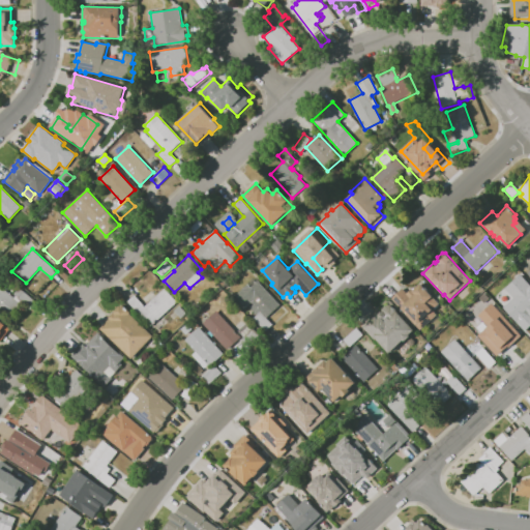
[(280,305),(266,318),(272,324),(265,331),(253,319),(257,316),(249,308),(254,304),(252,302),(243,310),(233,298),(247,285),(251,288),(258,281),(280,305)]
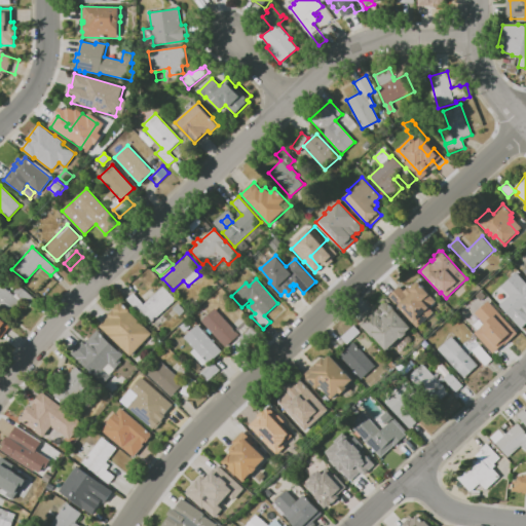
[(417,328),(388,297),(401,286),(405,290),(410,286),(412,288),(418,282),(437,301),(429,307),(435,312),(417,328)]
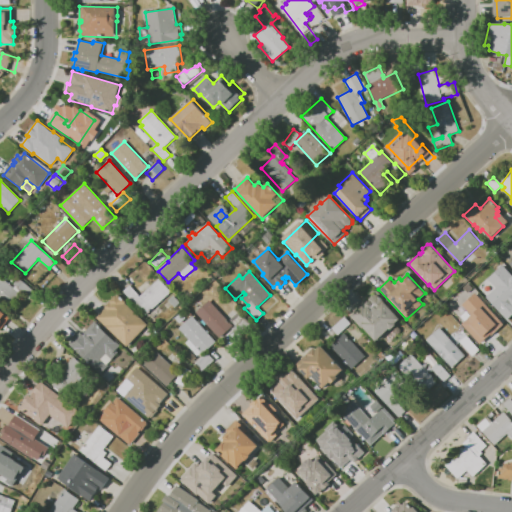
[(475,285),(471,281),(477,275),(481,279),(475,285)]
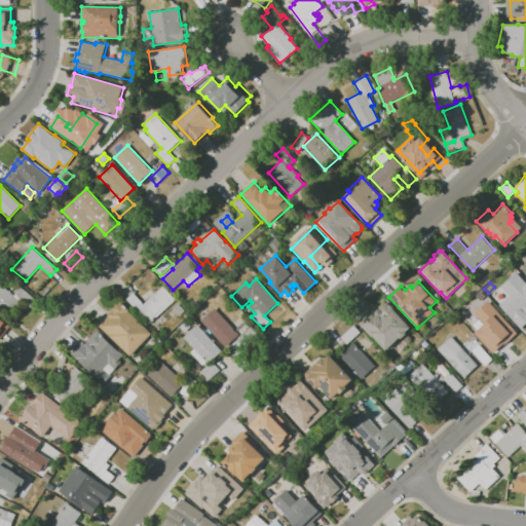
[(525,305),(525,317),(519,325),(492,296),(506,284),(525,305)]
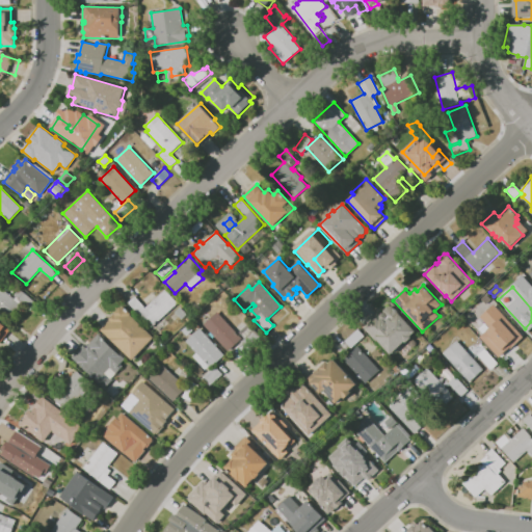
[(36,303),(31,311),(22,303),(9,320),(0,312),(0,288),(12,298),(20,290),(36,303)]
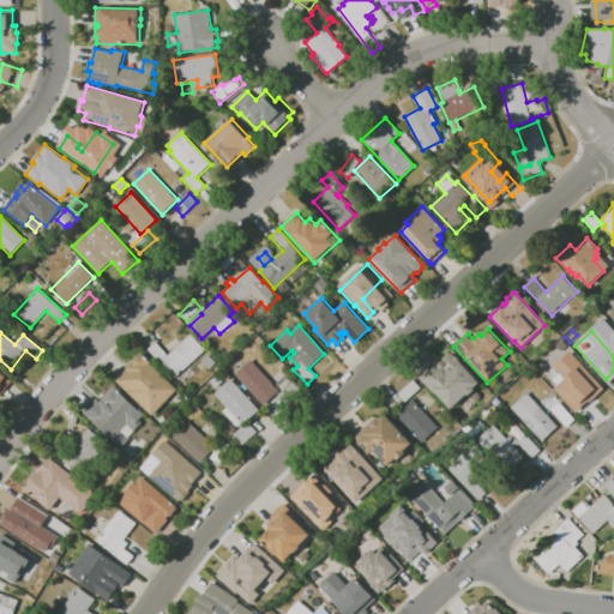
[(175,378),(148,349),(156,342),(168,355),(191,335),(205,350),(188,365),(193,369),(184,379),(179,374),(175,378)]
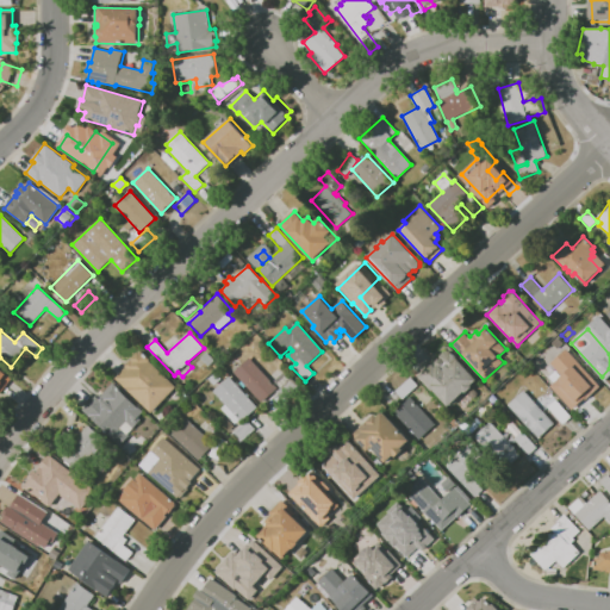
[(565,343),(559,349),(552,341),(558,336),(565,343)]
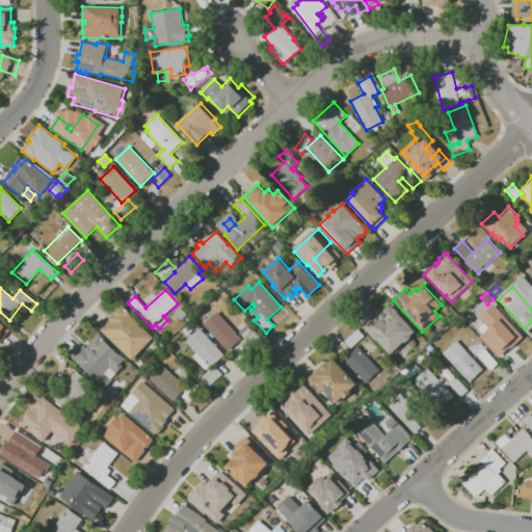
[(520,333),(506,345),(480,316),(494,303),(520,333)]
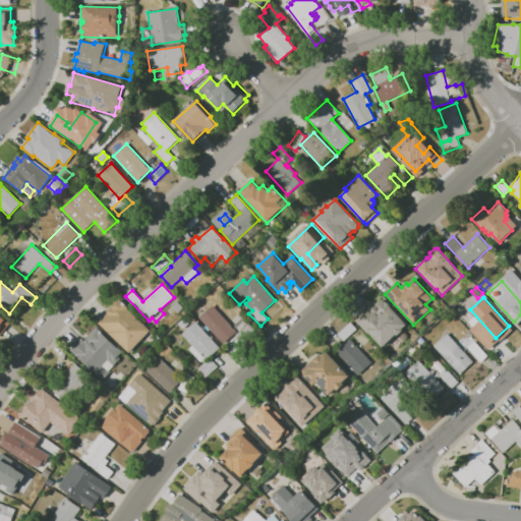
[(129,353),(98,324),(108,313),(107,312),(118,301),(119,301),(120,300),(128,307),(127,308),(151,331),(129,353)]
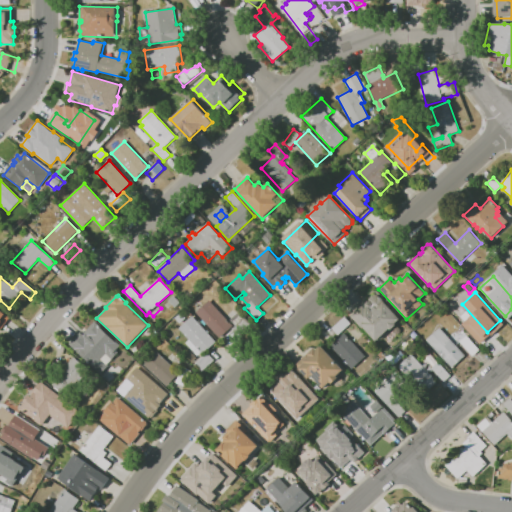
[(180,302),(175,307),(169,300),(174,295),(180,302)]
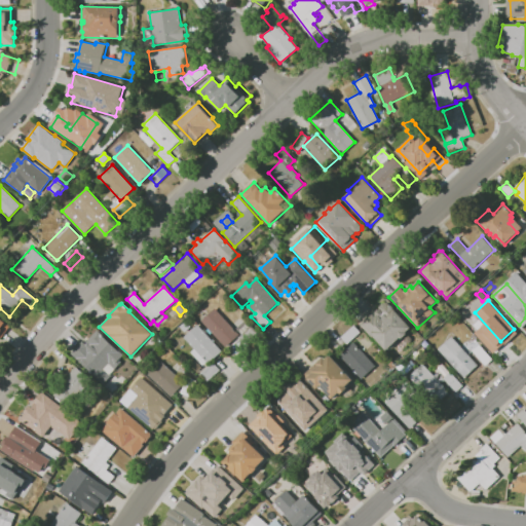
[(372,337),(360,325),(365,320),(365,321),(372,314),(372,315),(374,314),(375,315),(375,312),(378,310),(380,309),(380,306),(383,303),(389,303),(412,327),(406,332),(408,334),(402,339),(401,337),(386,350),(373,335),(372,337)]
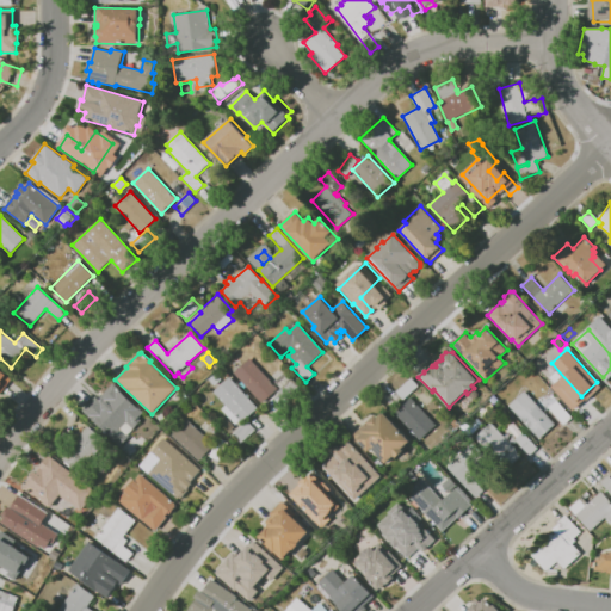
[(278,389),(263,403),(234,372),(250,358),(278,389)]
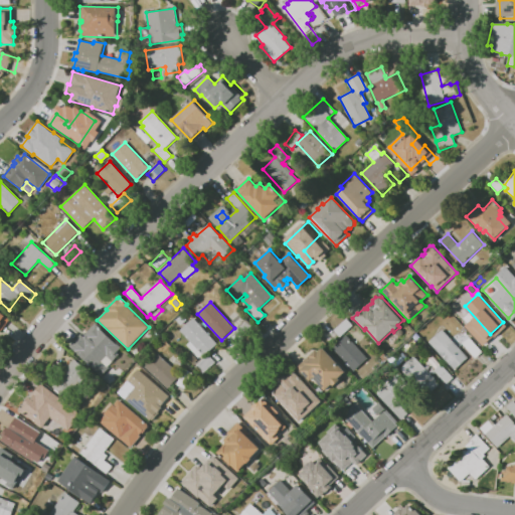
[(251,326),(239,338),(233,331),(237,328),(231,322),(233,320),(229,316),(234,311),(238,316),(240,314),(245,320),(245,319),(251,326)]
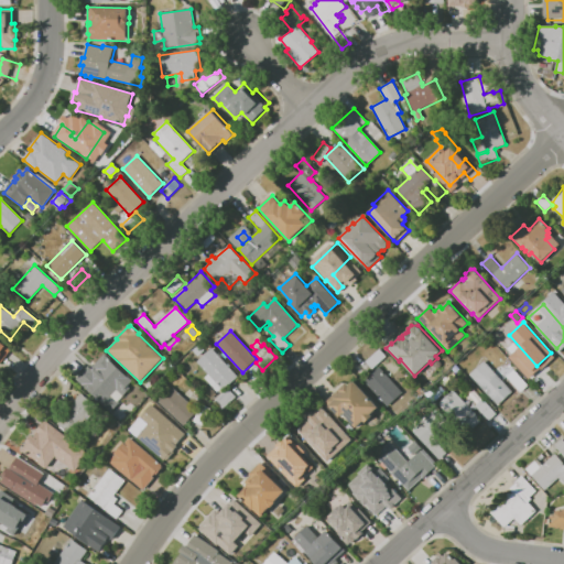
[(0,342),(7,347),(7,346),(13,350),(1,366),(0,365),(0,342)]
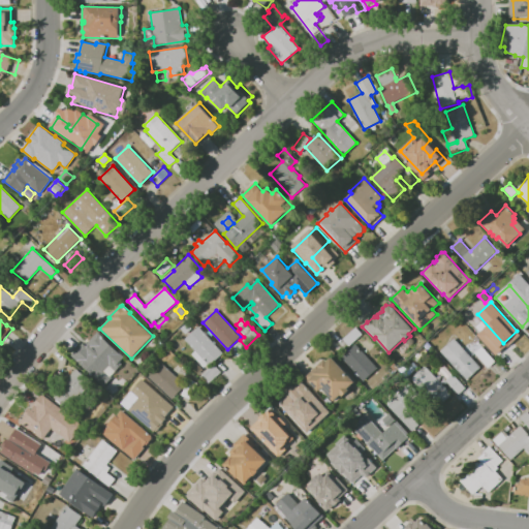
[(186,334),(181,329),(187,323),(192,329),(186,334)]
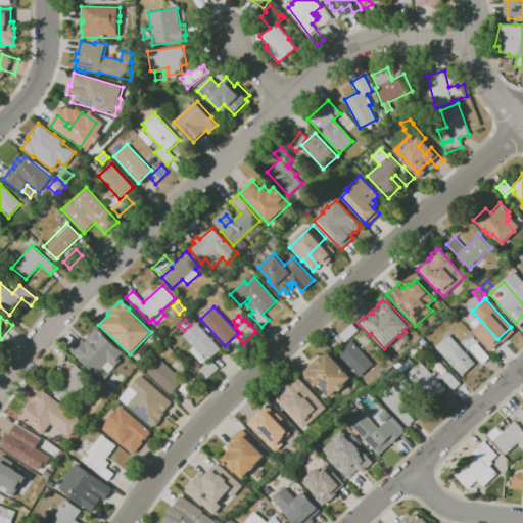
[(221,349),(207,362),(205,361),(201,364),(190,350),(193,347),(183,336),(196,323),(221,349)]
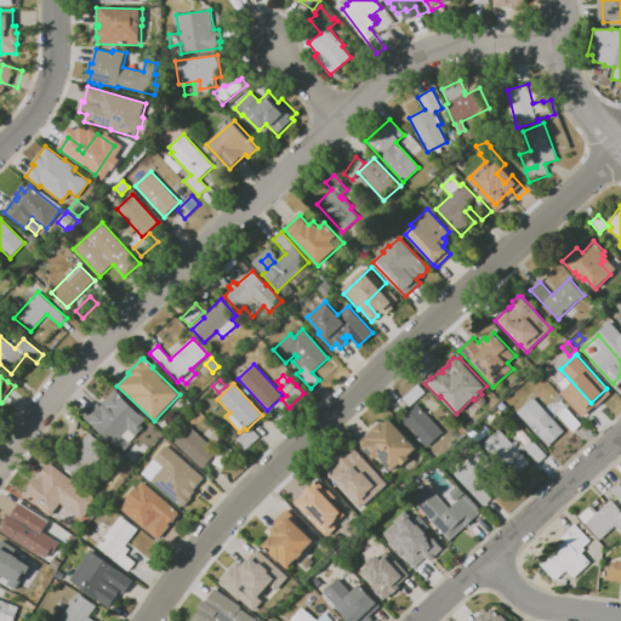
[(417,385),(425,393),(410,406),(403,398),(417,385)]
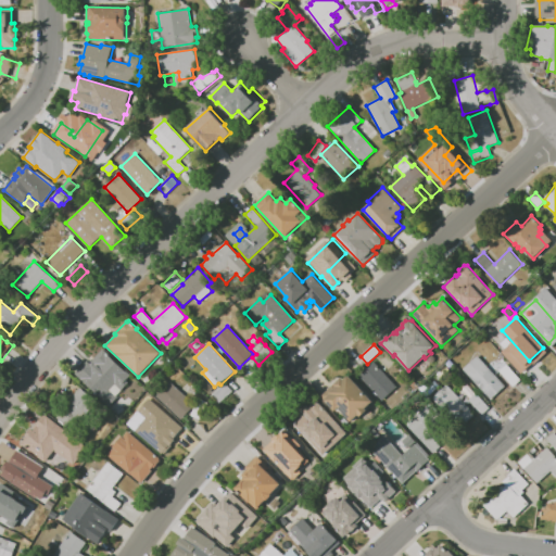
[(76,375),(87,362),(90,364),(92,362),(91,362),(103,349),(131,375),(126,380),(128,382),(117,395),(118,396),(110,406),(76,375)]
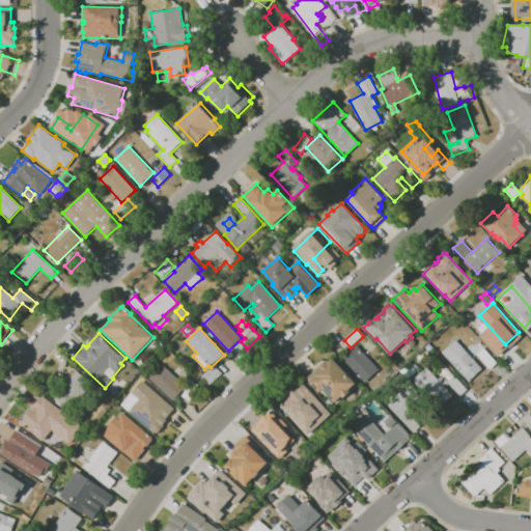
[(509,353),(502,359),(488,344),(495,338),(509,353)]
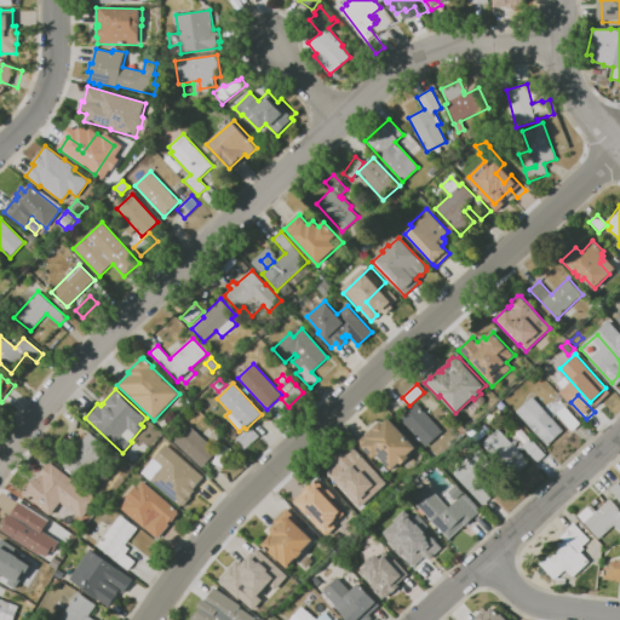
[(547,445),(516,412),(533,397),(563,430),(547,445)]
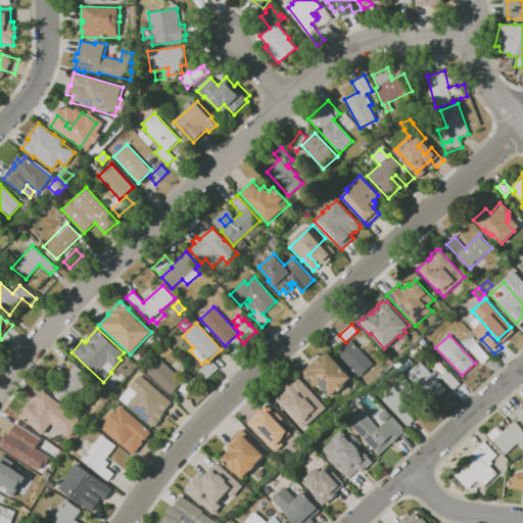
[(359,377),(337,353),(351,340),(373,364),(359,377)]
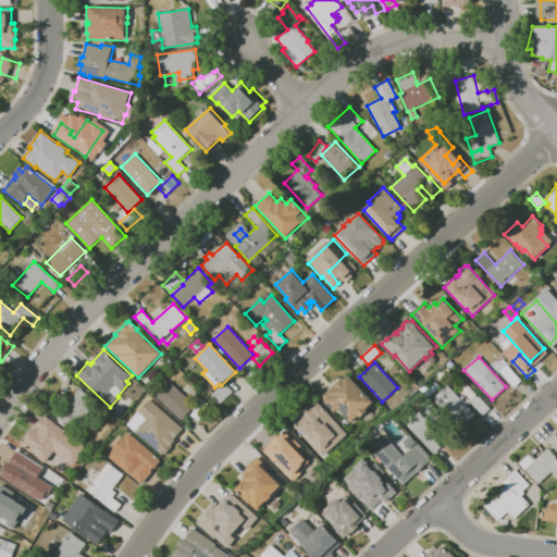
[(521,381),(514,387),(499,372),(508,366),(521,381)]
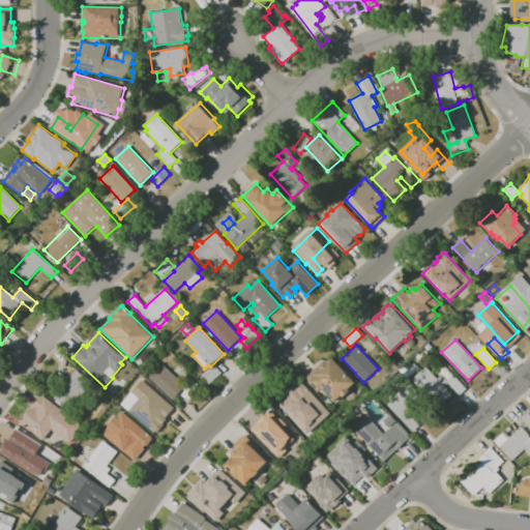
[(320,392),(305,378),(310,374),(312,376),(320,369),(318,367),(326,360),(328,362),(331,358),(334,359),(356,383),(349,388),(351,390),(344,398),(342,395),(334,403),(323,389),(320,392)]
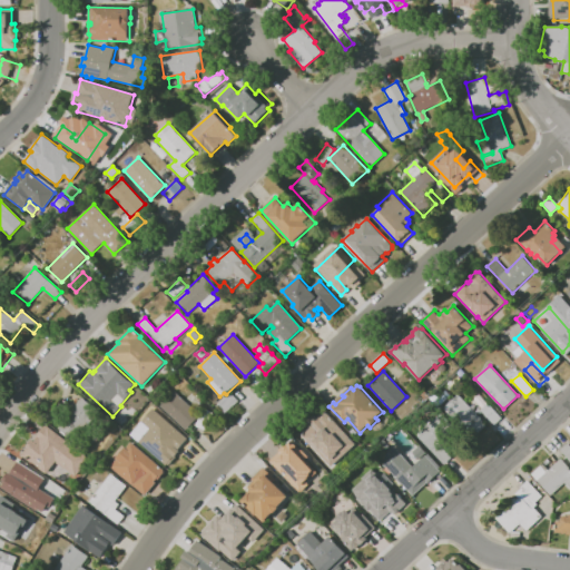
[(200,414),(186,430),(160,405),(175,391),(200,414)]
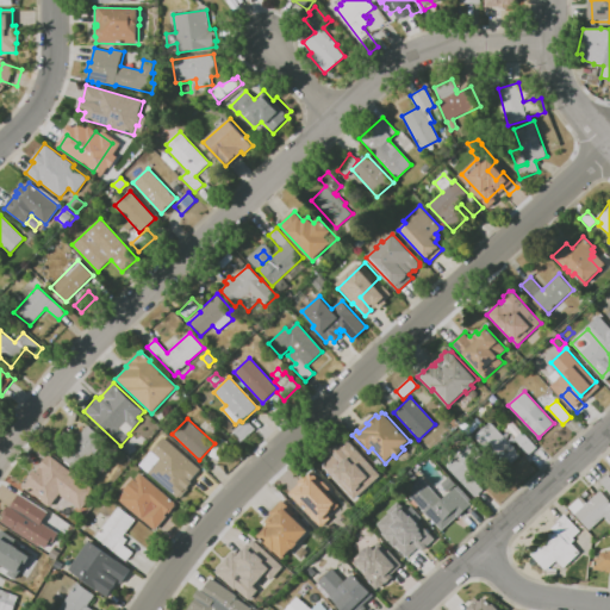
[(247,421),(255,430),(240,444),(231,435),(247,421)]
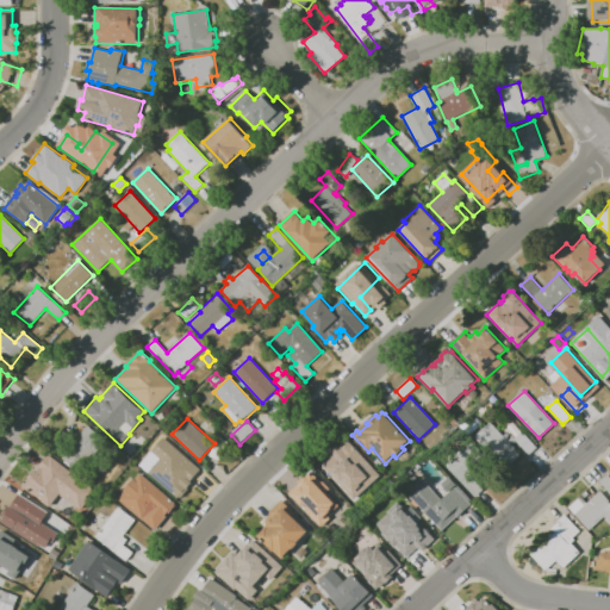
[(504,470),(474,436),(491,422),(521,455),(504,470)]
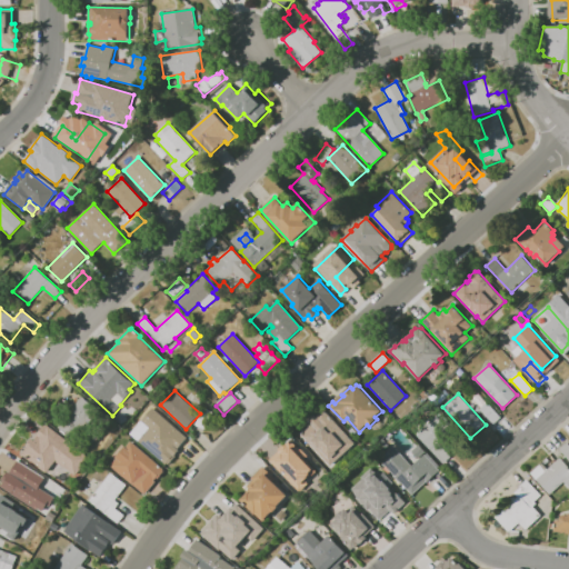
[(57,428),(82,397),(98,409),(93,415),(97,417),(91,425),(88,421),(72,440),(57,428)]
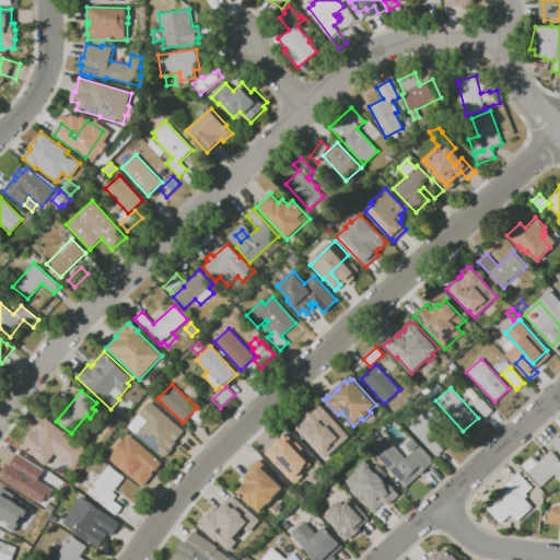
[(493,411),(486,418),(473,404),(480,397),(493,411)]
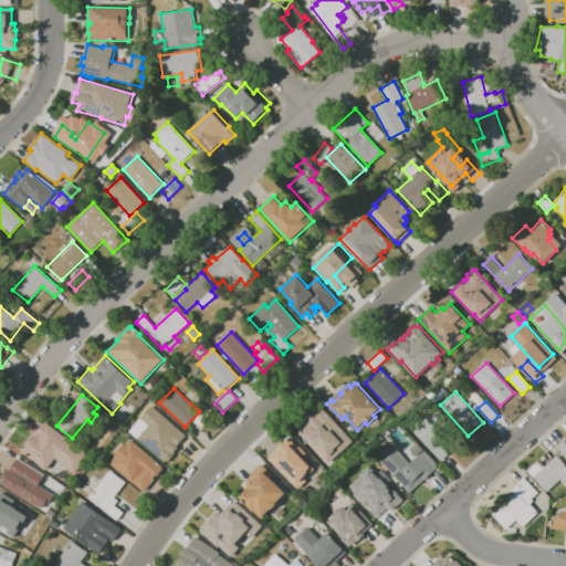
[(187,436),(177,447),(178,448),(174,452),(176,453),(168,462),(166,461),(165,462),(137,438),(148,426),(140,419),(153,406),(187,436)]
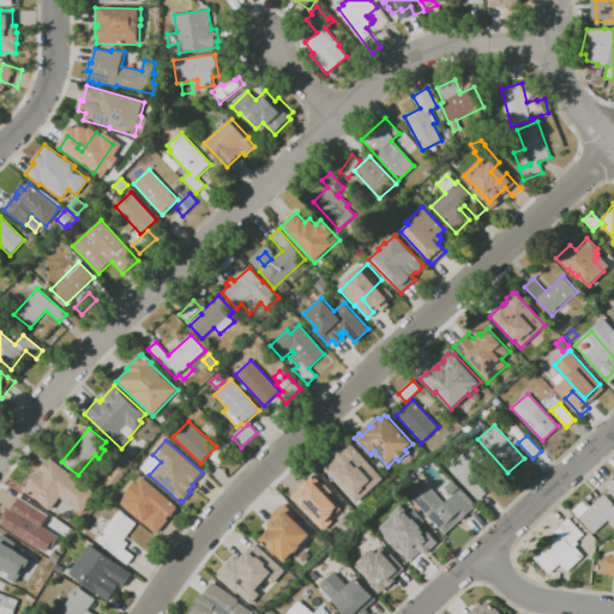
[(221,464),(210,458),(220,440),(223,443),(224,441),(230,445),(221,464)]
